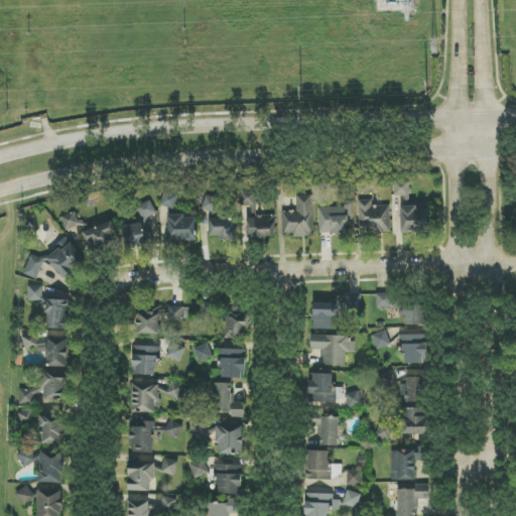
[(409,199),(410,182),(395,181),(394,198),(409,199)]
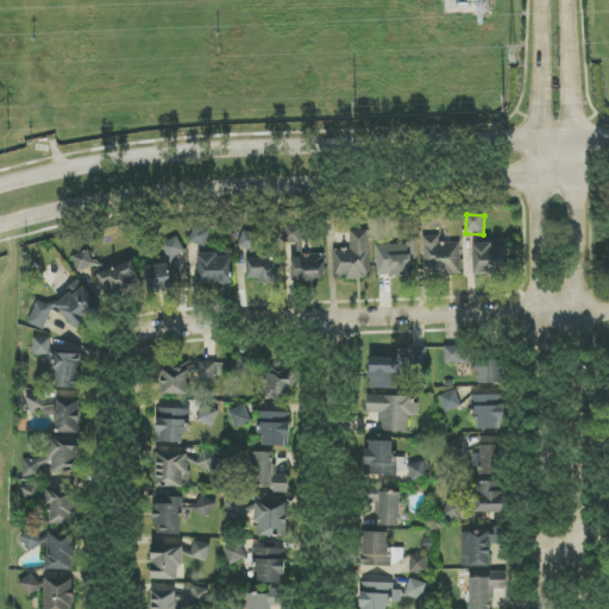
[(190,243),(206,246),(209,233),(195,228),(190,243)]
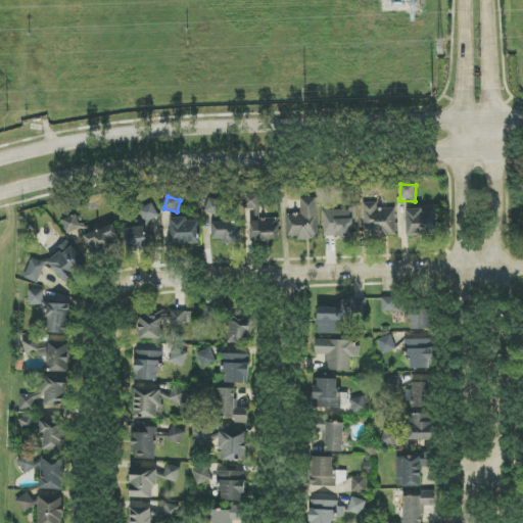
[(204,212),(219,217),(223,202),(208,198),(204,212)]
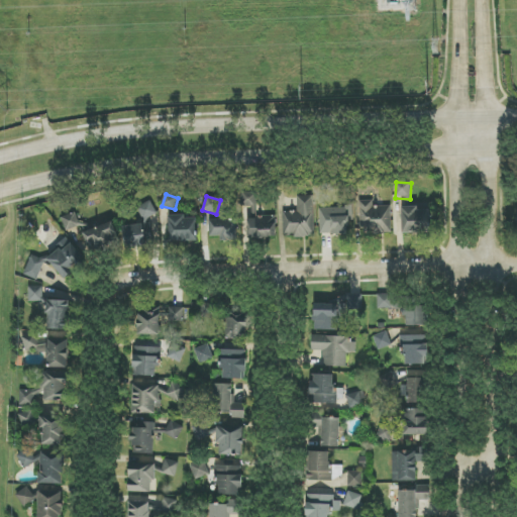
[(314,197),(297,197),(298,212),(283,212),(283,237),(314,237),(314,197)]
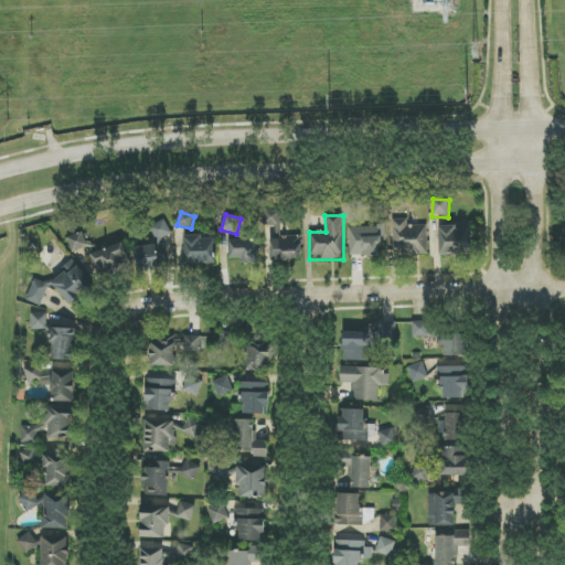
[(172,234),(164,220),(150,226),(157,241),(172,234)]
